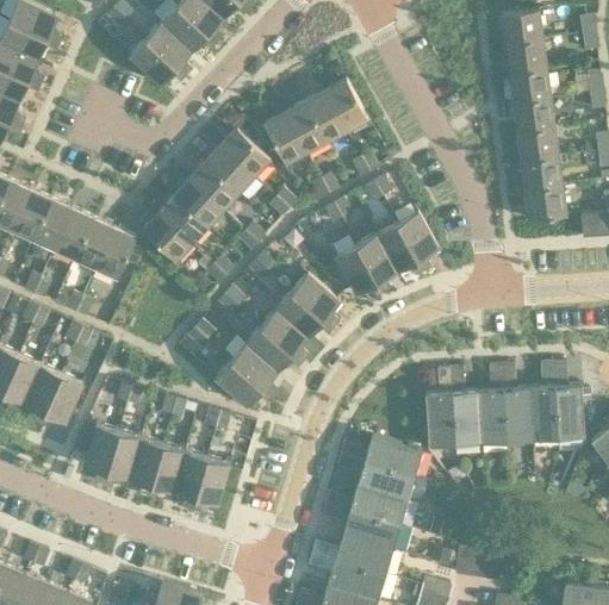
[(53,31),(58,18),(19,0),(10,23),(61,44),(64,36),(53,31)]
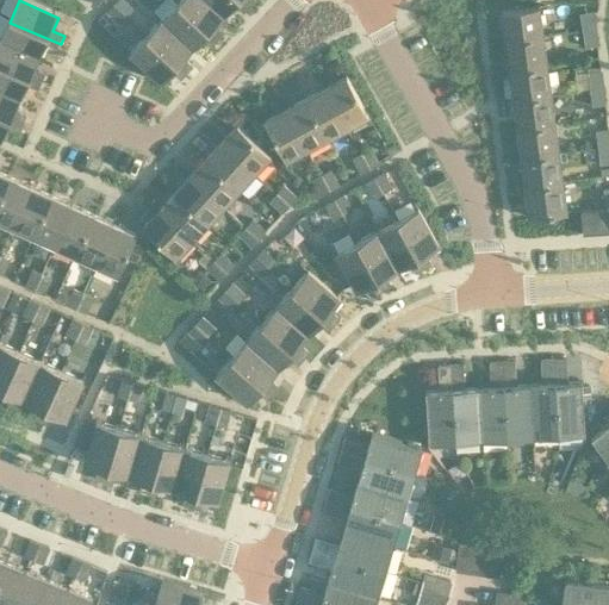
[(98,10),(105,0),(88,0),(87,2),(98,10)]
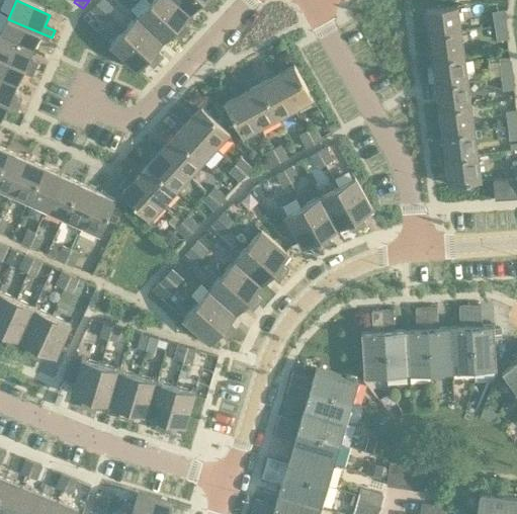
[(182,25),(190,16),(172,0),(156,0),(151,6),(185,37),(190,32),(182,25)]
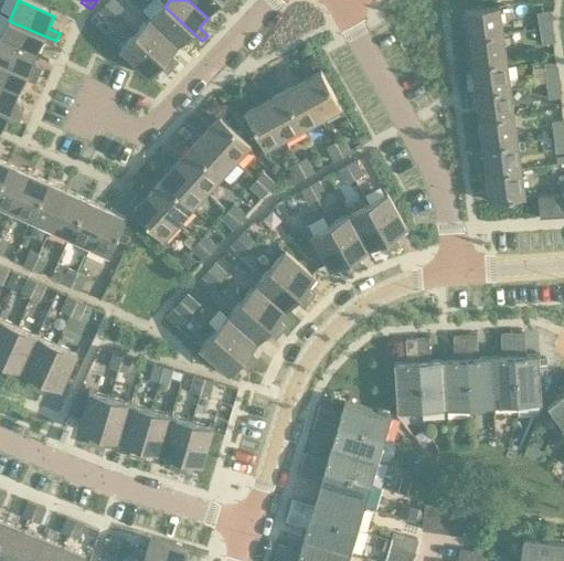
[(224,17),(231,10),(219,0),(188,0),(208,18),(216,9),(224,17)]
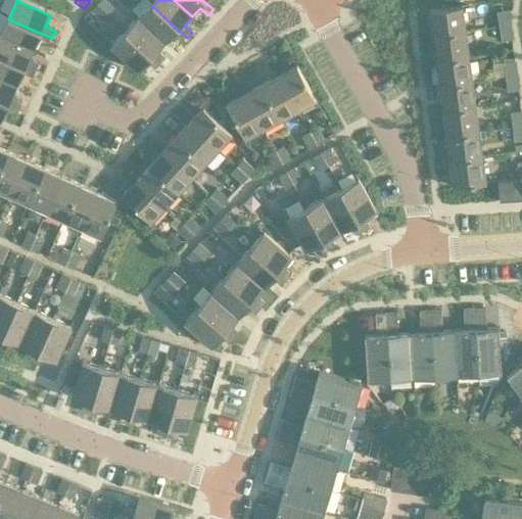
[(214,0),(202,0),(214,9),(219,4),(214,0)]
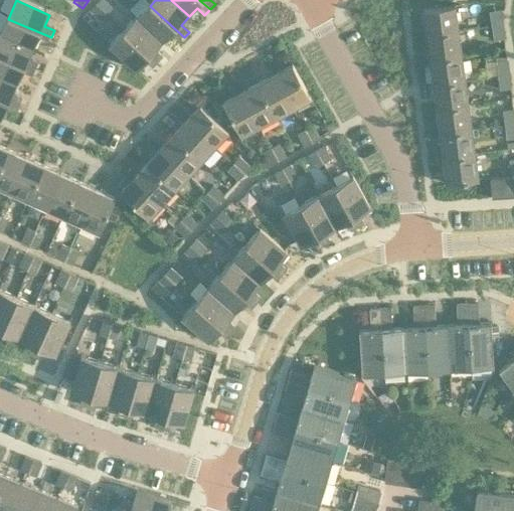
[(107,19),(113,13),(102,2),(96,8),(107,19)]
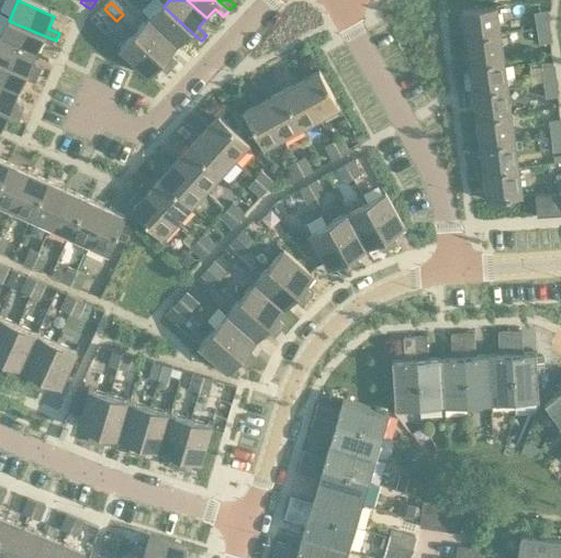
[(195,47),(201,41),(164,7),(149,22),(178,48),(187,38),(195,47)]
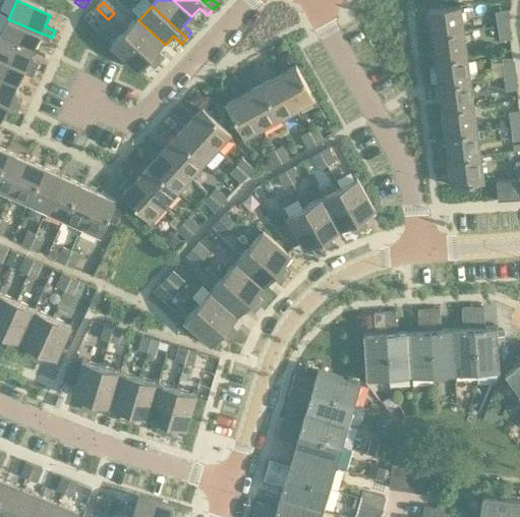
[(102,25),(108,19),(97,8),(91,14),(102,25)]
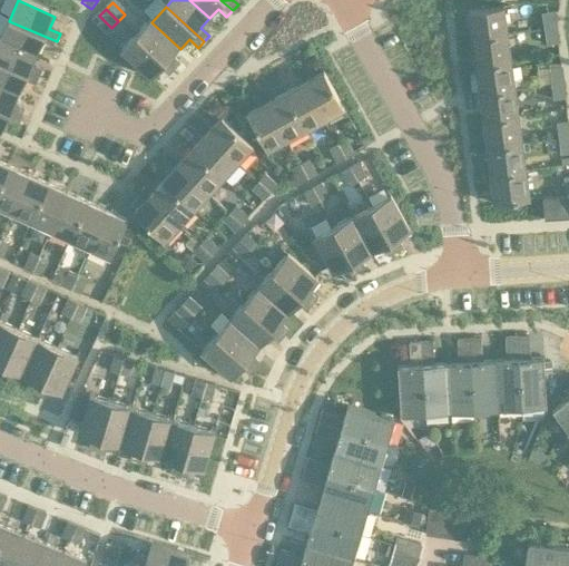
[(473,42),(509,37),(504,10),(469,15),(473,42)]
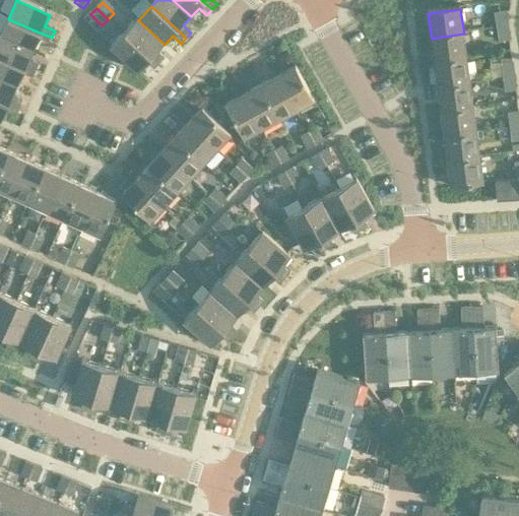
[(497,29),(509,28),(506,13),(495,15),(497,29)]
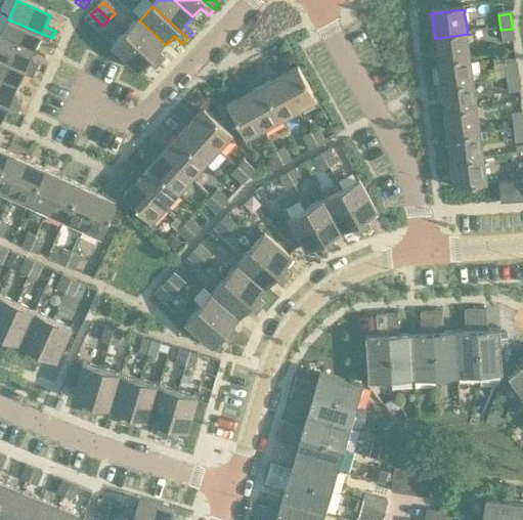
[(49,45),(52,38),(8,19),(0,37),(34,51),(39,41),(49,45)]
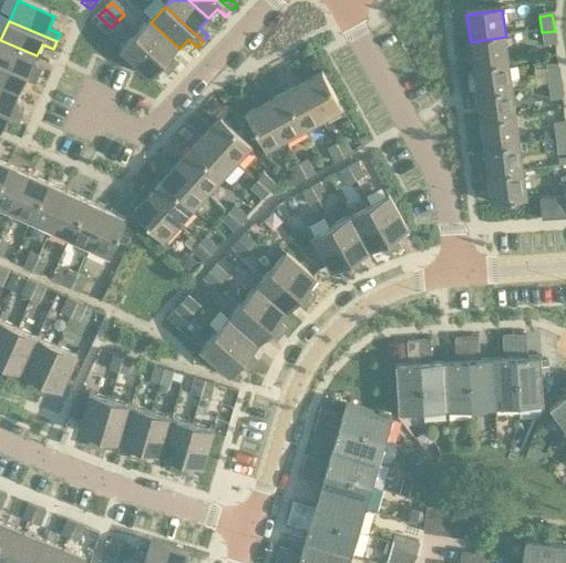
[(171,58),(179,49),(151,22),(136,37),(174,72),(179,65),(171,58)]
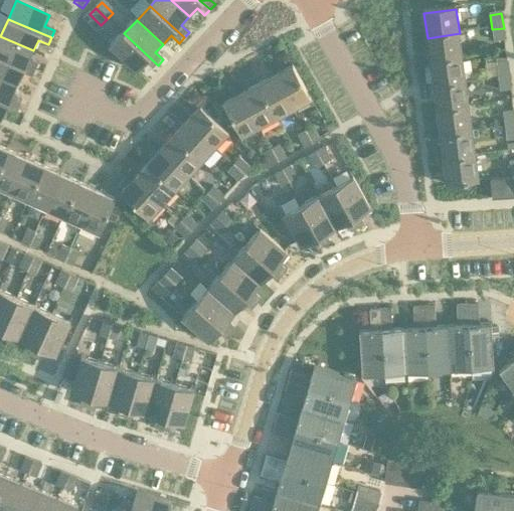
[(494,43),(506,42),(504,28),(492,29),(494,43)]
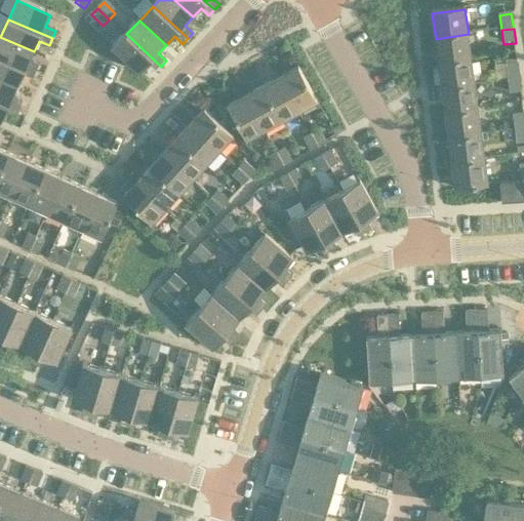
[(155,72),(161,67),(126,34),(112,49),(138,75),(148,65),(155,72)]
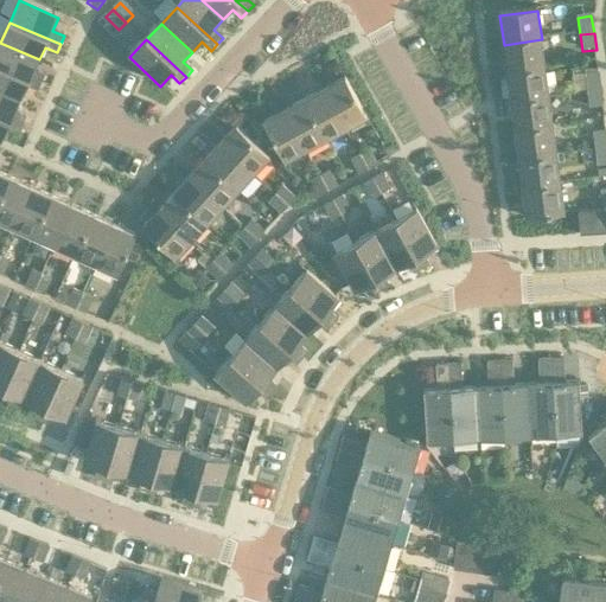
[(508,75),(546,69),(542,39),(504,45),(508,75)]
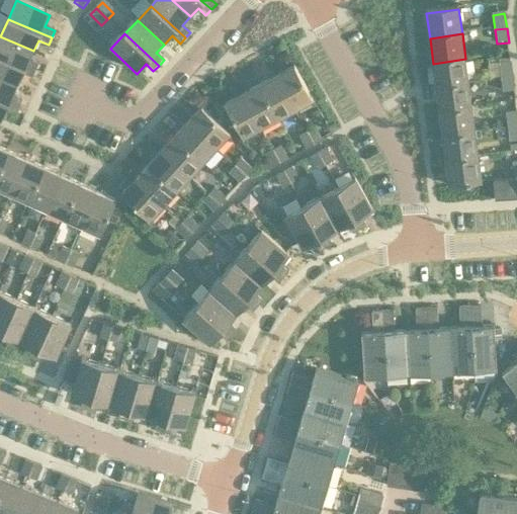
[(29,62),(33,51),(0,36),(0,57),(35,73),(38,66),(29,62)]
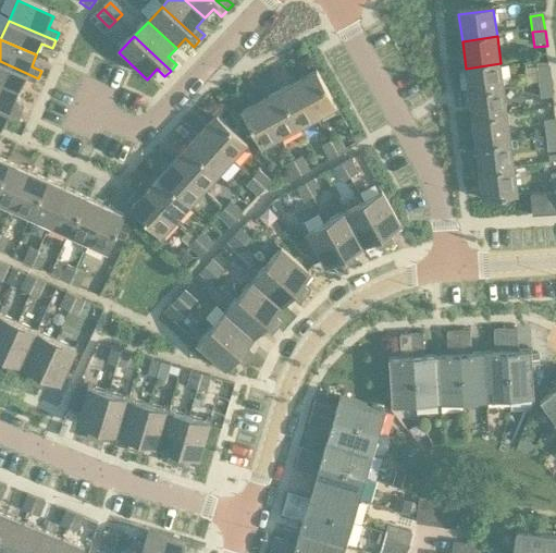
[(35,86),(38,78),(0,61),(0,84),(20,93),(25,81),(35,86)]
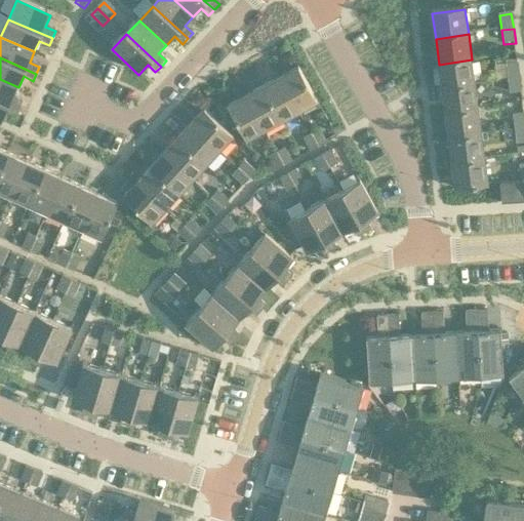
[(442,90),(475,85),(472,59),(439,65),(442,90)]
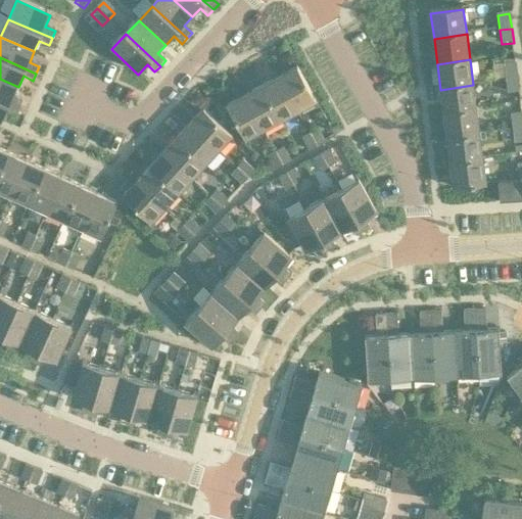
[(507,80),(518,79),(516,64),(505,65),(507,80)]
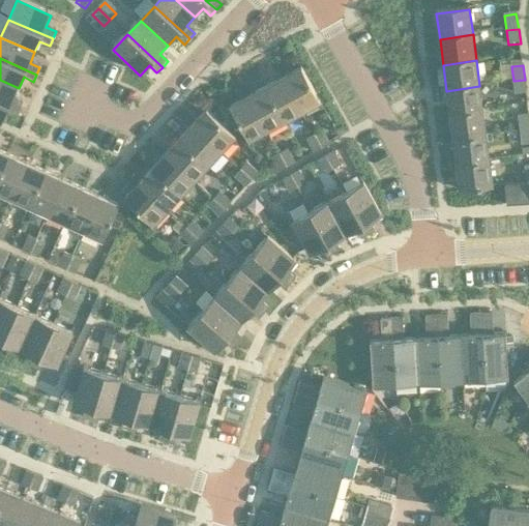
[(301,115),(319,106),(300,71),(282,81),(301,115)]
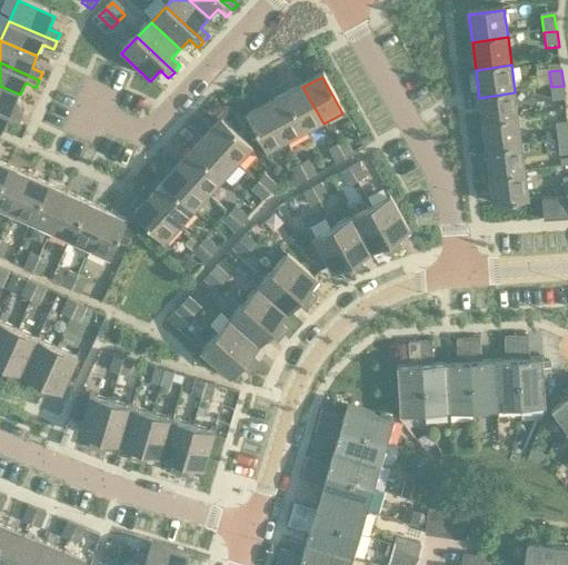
[(15,107),(20,95),(0,86),(0,109),(22,119),(26,112),(15,107)]
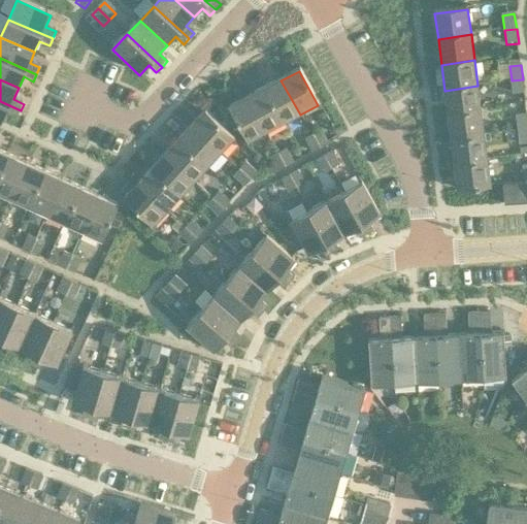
[(513,96),(525,94),(523,79),(512,80),(513,96)]
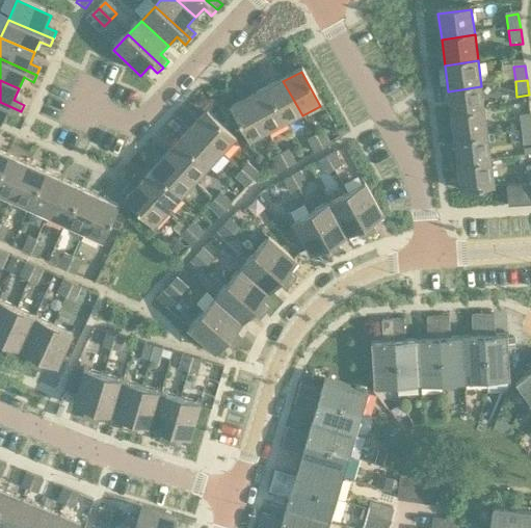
[(285,125),(302,115),(283,81),(265,91),(285,125)]
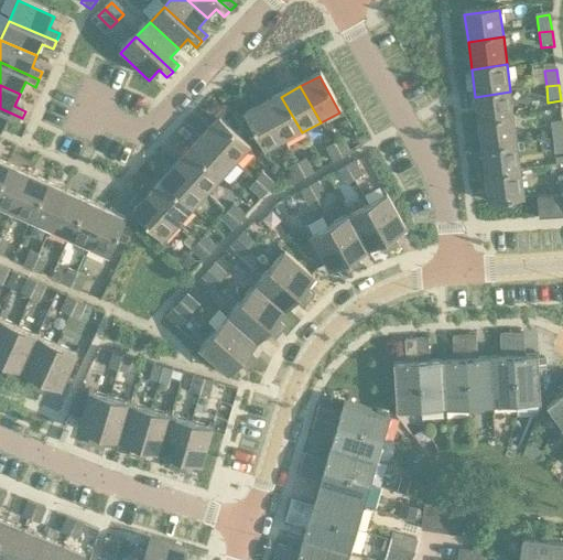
[(478,124),(515,119),(510,92),(475,97),(478,124)]
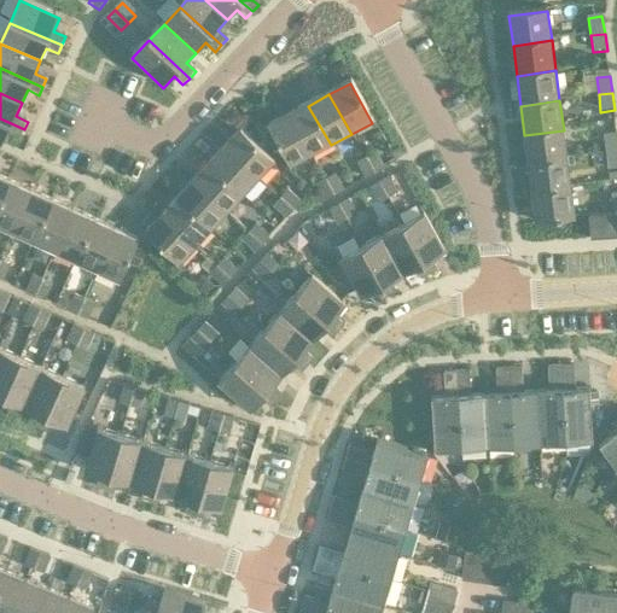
[(310,157),(331,145),(308,106),(289,117),(310,157)]
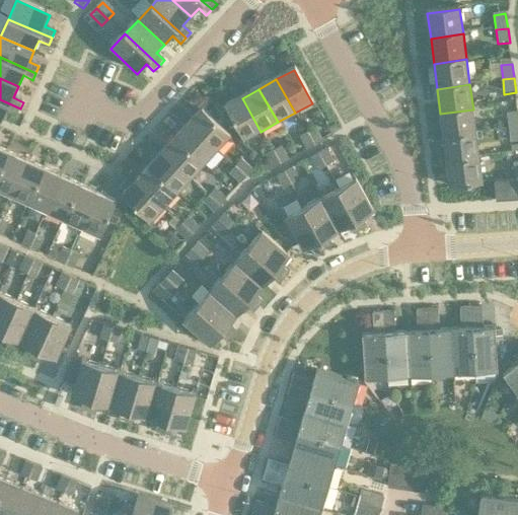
[(243,141),(261,132),(242,98),(225,107),(243,141)]
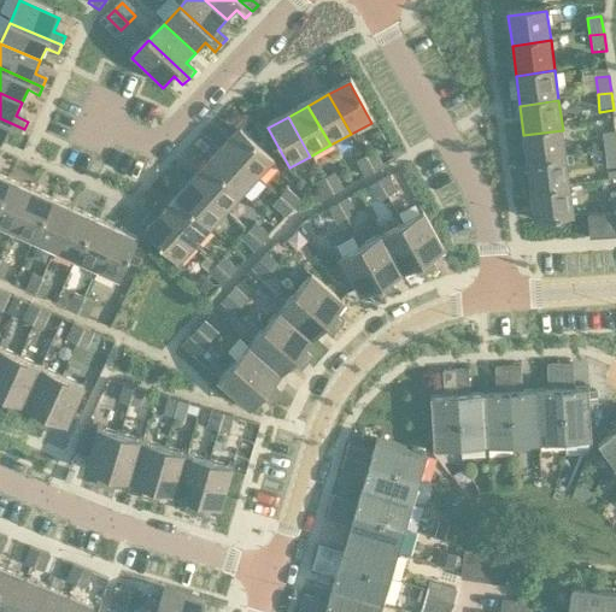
[(21,137),(24,129),(0,118),(0,145),(3,146),(9,133),(21,137)]
